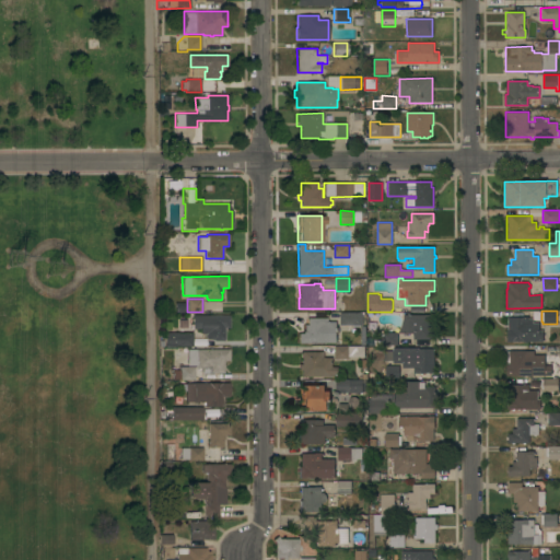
[(340,325),(340,312),(362,312),(362,325),(340,325)]
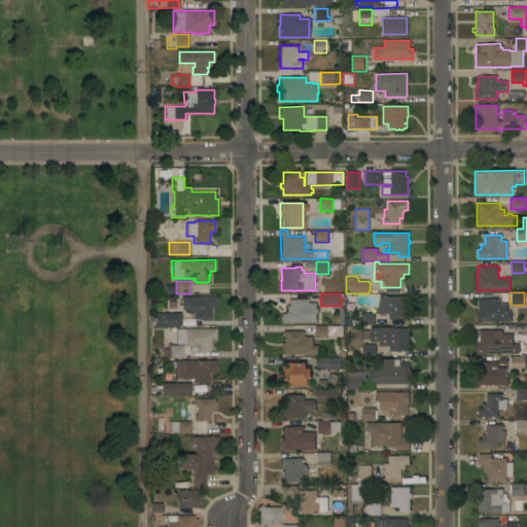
[(375,314),(375,311),(378,308),(378,306),(379,304),(378,302),(380,302),(380,296),(408,295),(408,319),(389,319),(389,314),(375,314)]
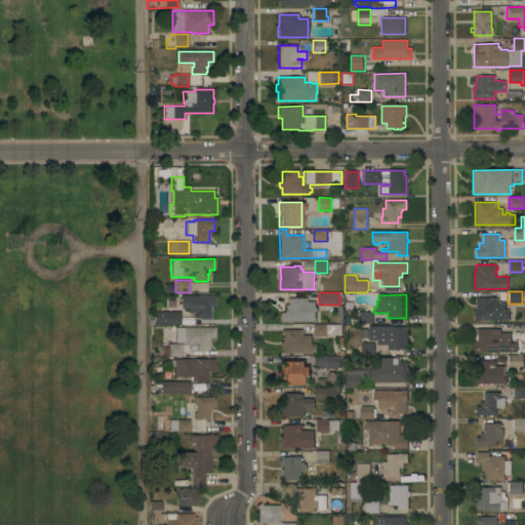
[(200,319),(200,318),(193,318),(193,313),(188,313),(188,308),(180,309),(180,295),(214,295),(214,307),(209,307),(209,319),(200,319)]
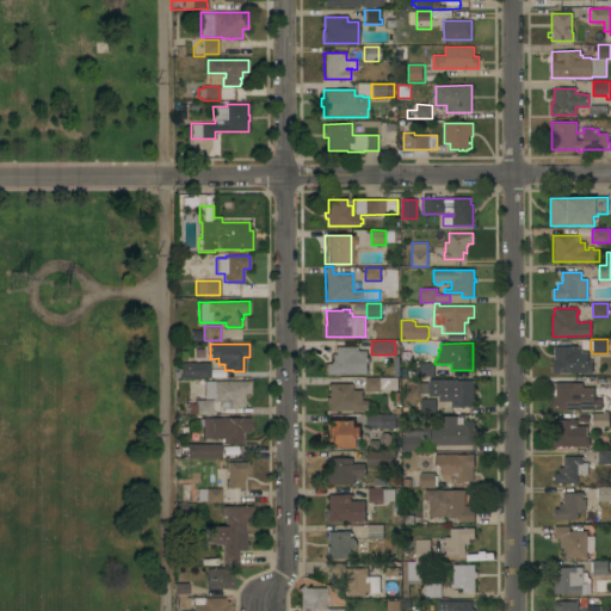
[(554,372),(554,360),(555,360),(554,346),(576,346),(576,347),(581,347),(581,352),(588,352),(588,360),(592,360),(592,372),(554,372)]
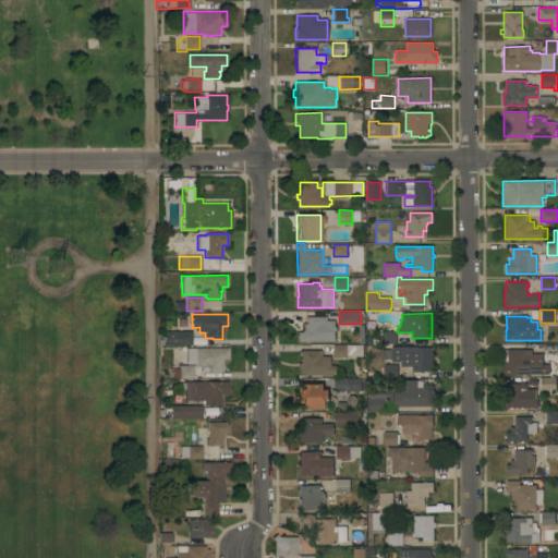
[(298,341),(298,332),(302,332),(302,330),(303,330),(303,324),(306,324),(306,317),(326,317),(326,320),(335,320),(335,341),(298,341)]
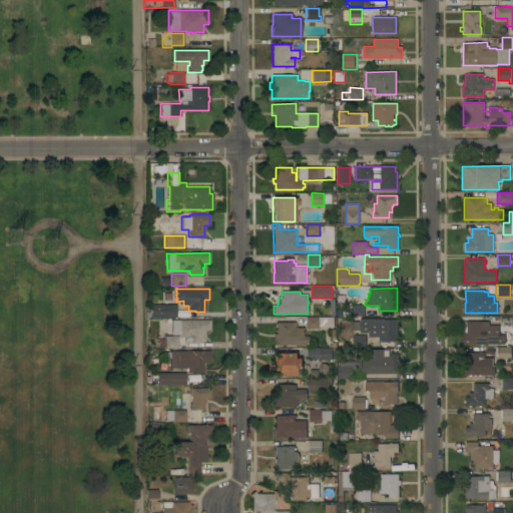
[(151,317),(151,305),(175,305),(175,317),(151,317)]
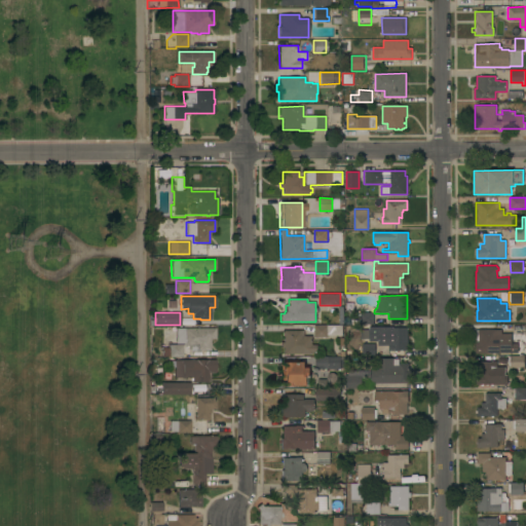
[(361,324),(361,312),(374,312),(374,313),(375,313),(375,323),(374,323),(374,324),(361,324)]
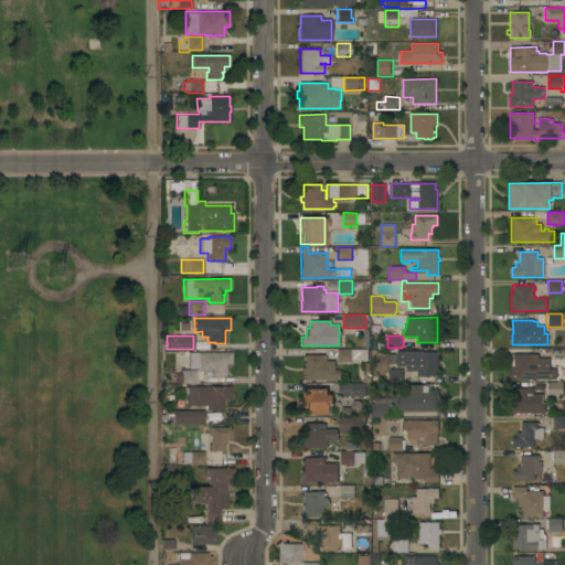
[(338,362),(338,349),(352,349),(352,362),(338,362)]
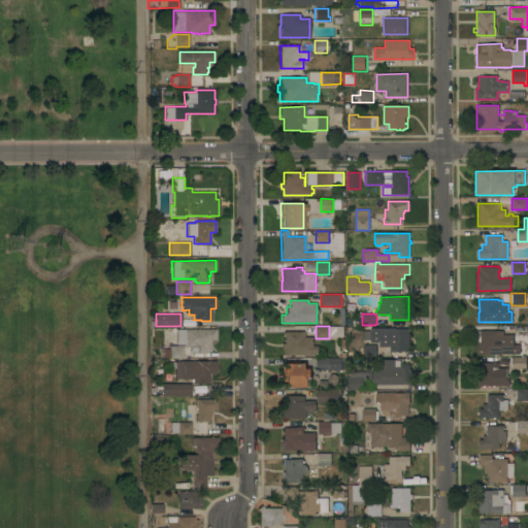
[(395,328),(395,329),(409,329),(409,352),(390,352),(390,347),(380,347),(380,342),(370,342),(370,328),(395,328)]
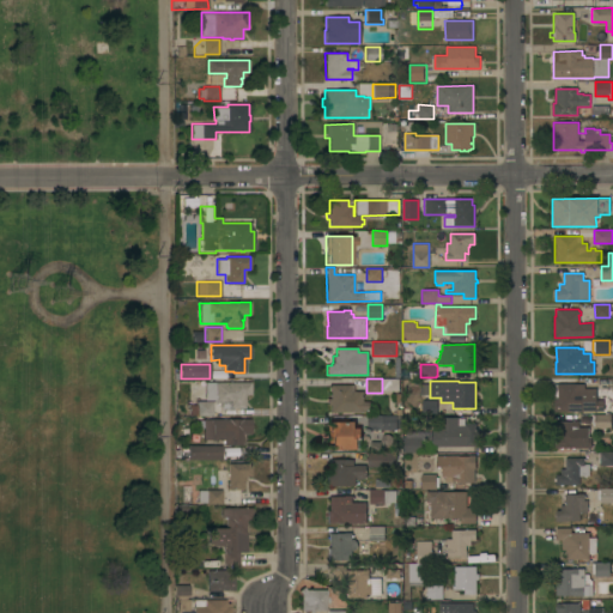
[(222,408),(222,402),(214,404),(214,400),(205,400),(205,382),(250,382),(250,395),(244,395),(244,408),(222,408)]
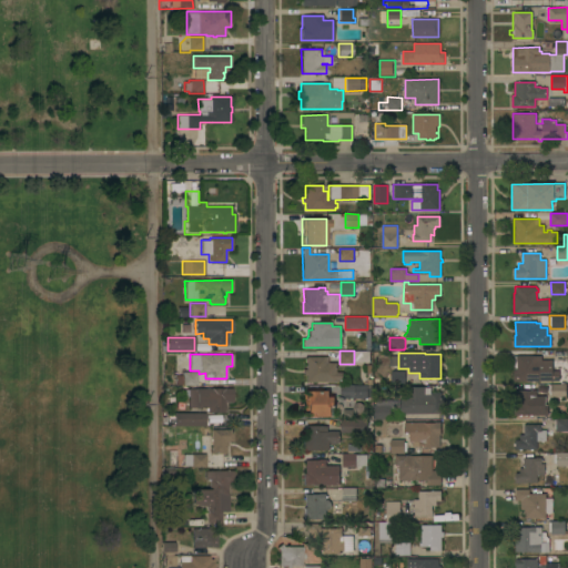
[(306,383),(306,375),(303,375),(303,369),(305,369),(305,356),(328,356),(328,363),(337,363),(337,372),(343,372),(343,381),(337,381),(337,383),(306,383)]
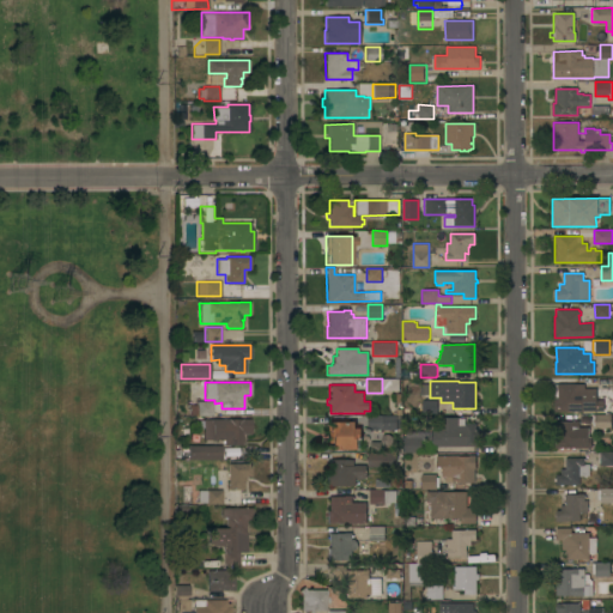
[(554,411),(554,400),(556,400),(556,384),(584,384),(584,388),(596,388),(596,400),(604,400),(604,411),(554,411)]
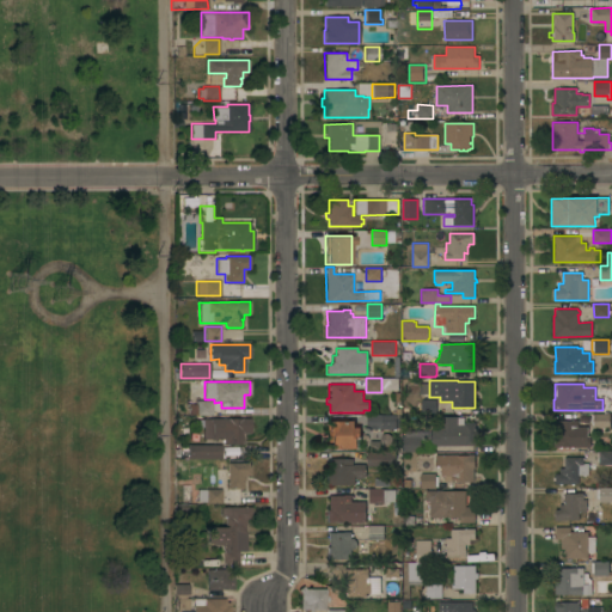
[(436,399),(436,415),(421,415),(421,401),(436,399)]
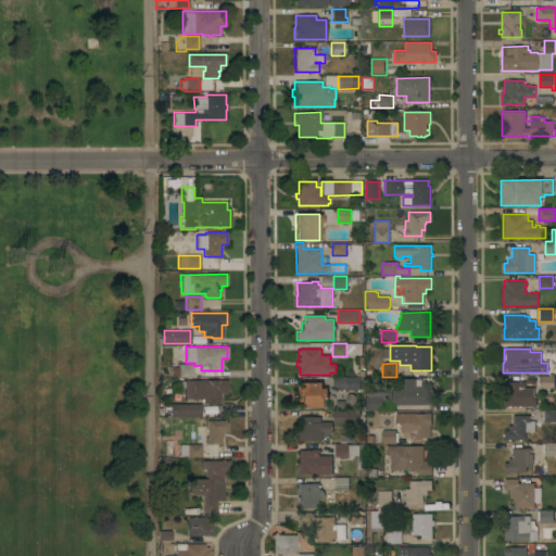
[(178,377),(178,364),(192,364),(192,377),(178,377)]
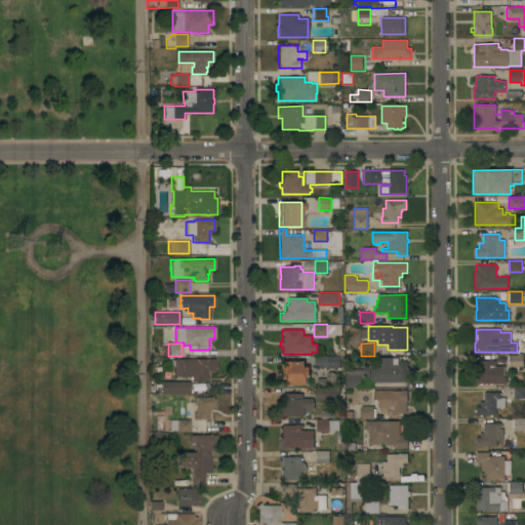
[(509,367),(509,365),(508,365),(508,356),(509,356),(509,355),(523,355),(523,367),(509,367)]
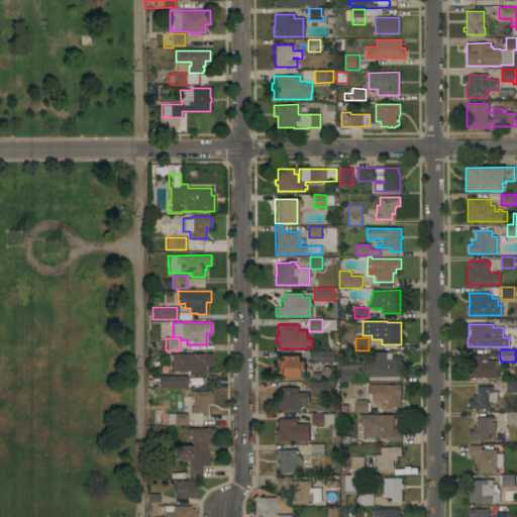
[(310,363),(310,350),(334,350),(334,363),(310,363)]
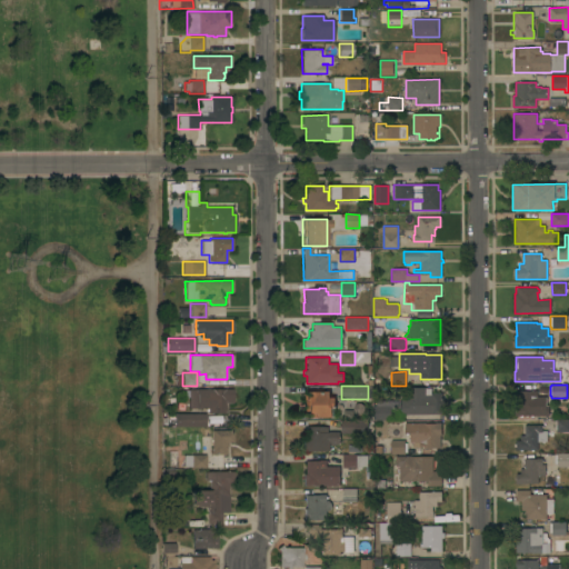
[(406,415),(401,411),(401,399),(409,399),(409,388),(426,388),(426,396),(431,396),(431,393),(442,393),(442,400),(446,400),(446,406),(442,406),(442,415),(406,415)]
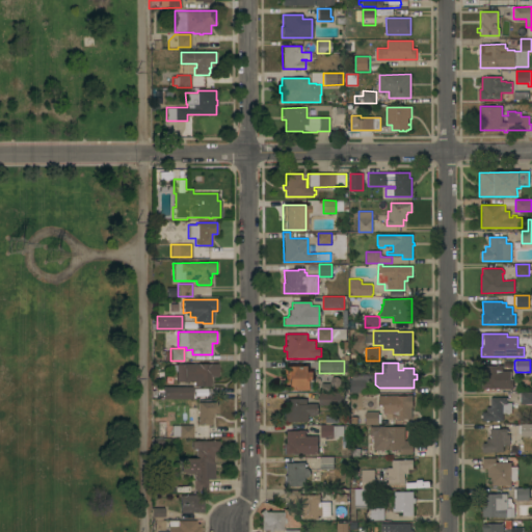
[(194,384),(192,384),(192,381),(177,381),(177,364),(217,364),(217,377),(210,377),(210,379),(212,380),(212,384),(210,387),(194,387),(194,384)]
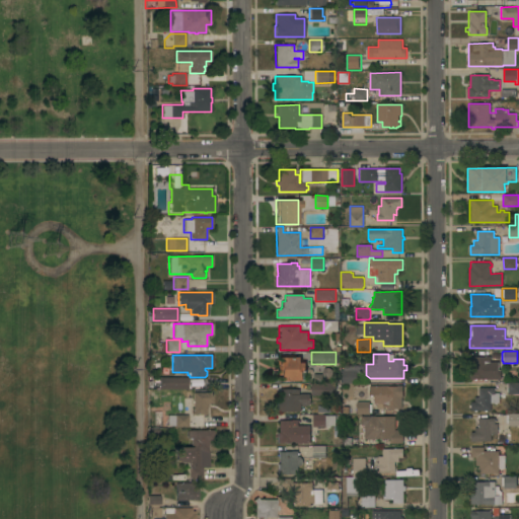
[(306,373),(303,373),(303,380),(277,380),(277,357),(301,357),(301,362),(306,362),(306,373)]
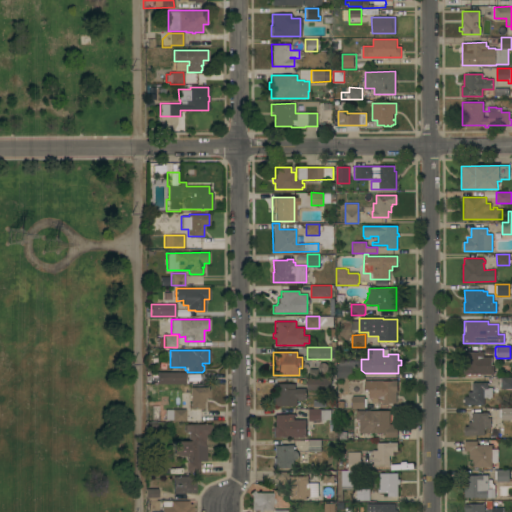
[(464,374),(464,363),(465,363),(465,352),(483,352),(483,356),(492,356),(492,365),(494,365),(494,374),(464,374)]
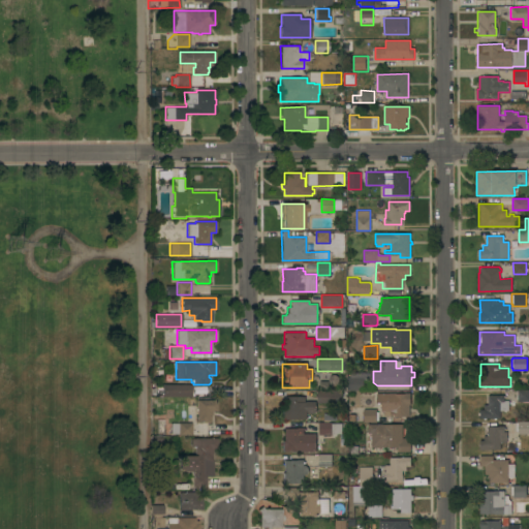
[(349,391),(349,377),(364,377),(364,391),(349,391)]
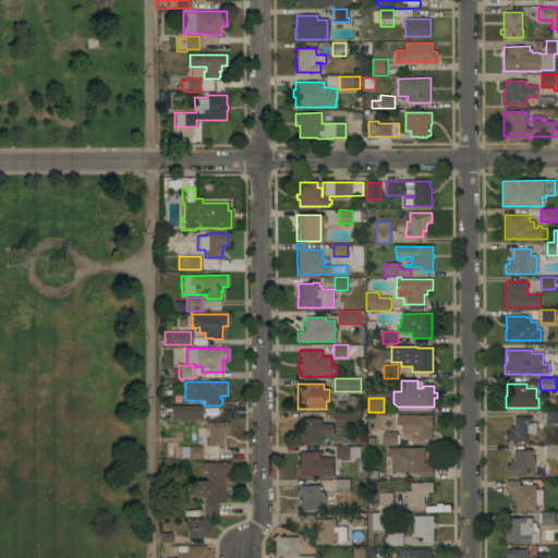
[(171,419),(171,405),(202,405),(202,419),(171,419)]
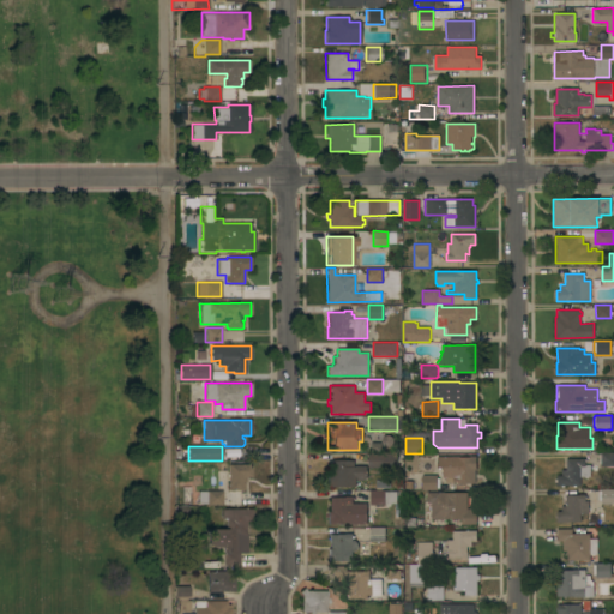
[(601,452),(613,452),(613,467),(601,467),(601,452)]
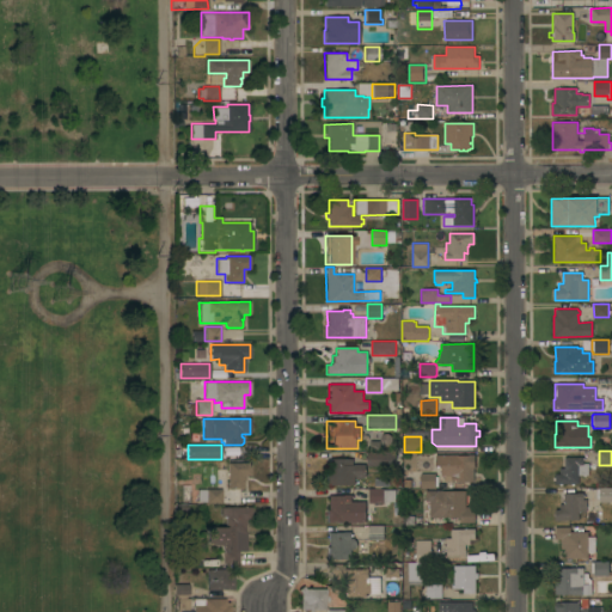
[(367,452),(396,452),(396,466),(367,466),(367,452)]
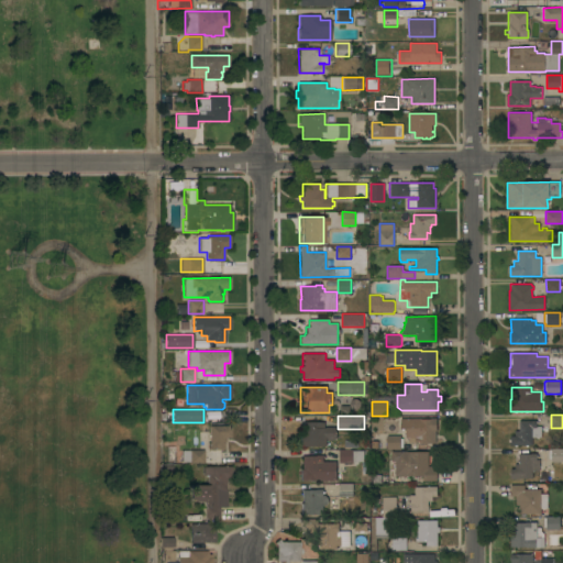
[(416,438),(406,438),(406,429),(400,429),(400,419),(437,418),(437,430),(435,430),(435,443),(416,443),(416,438)]
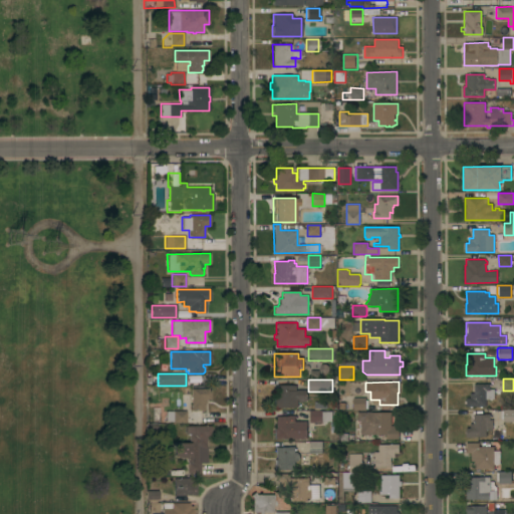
[(466,407),(466,398),(469,398),(469,394),(474,394),(474,383),(490,383),(490,390),(494,390),(494,399),(486,399),(486,407),(466,407)]
